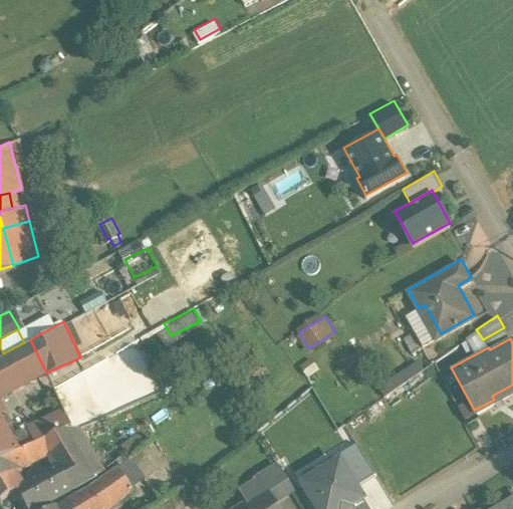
[(44,368),(30,339),(24,342),(10,349),(24,377),(44,368)]
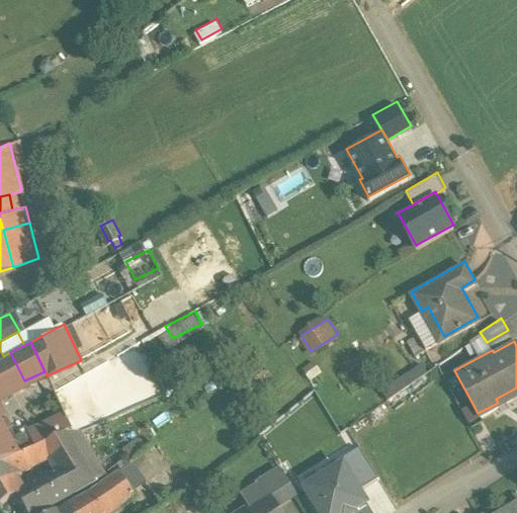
[(3,356),(0,357),(0,394),(24,380),(10,352),(3,356)]
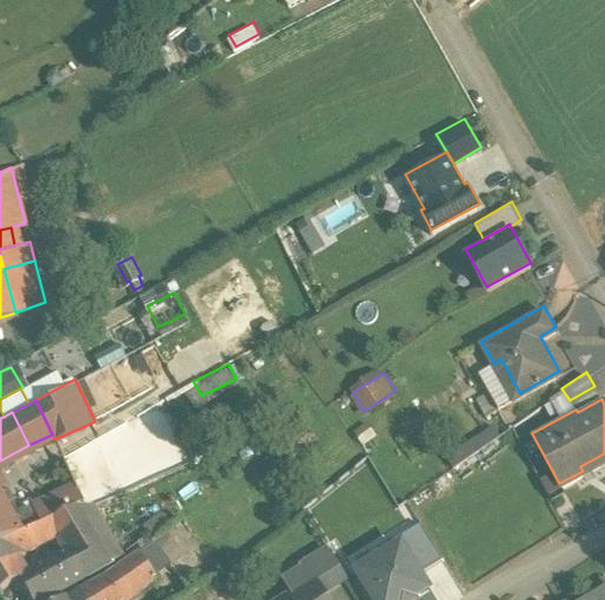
[(32,498),(42,517),(38,518),(20,527),(1,536),(2,537),(17,531),(44,518),(51,515),(50,514),(79,500),(82,496),(73,479),(32,498)]
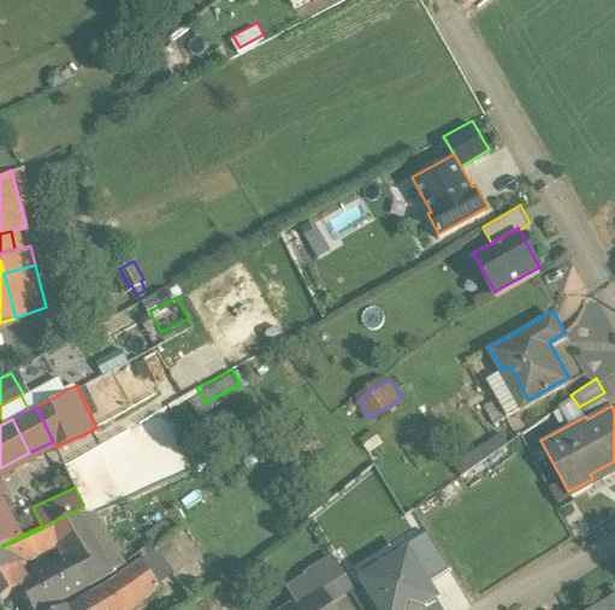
[(124,497),(104,505),(104,504),(94,508),(100,520),(112,519),(130,510),(124,497)]
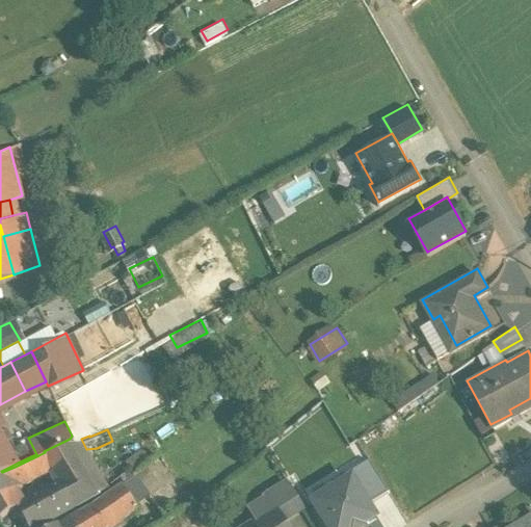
[(0,471),(1,471),(18,463),(5,442),(0,432),(0,471)]
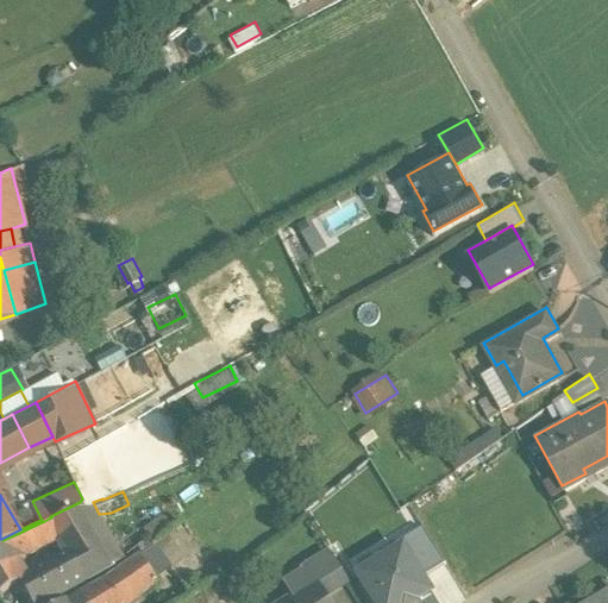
[(31,497),(14,504),(17,509),(29,503),(38,521),(42,520),(32,501),(31,497)]
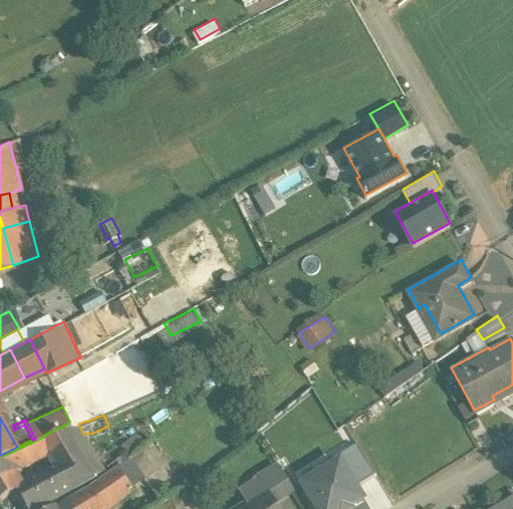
[(24,425),(14,430),(12,426),(11,423),(5,427),(17,447),(32,440),(24,425)]
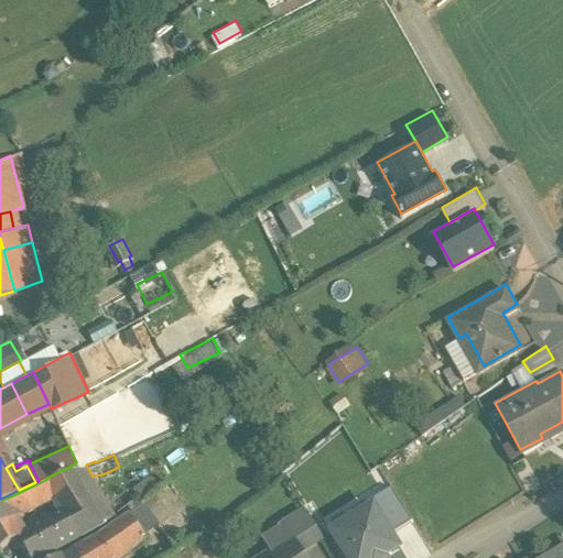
[(74,465),(46,478),(47,479),(52,487),(64,506),(78,531),(104,516),(89,492),(98,489),(91,476),(86,465),(76,469),(74,465)]
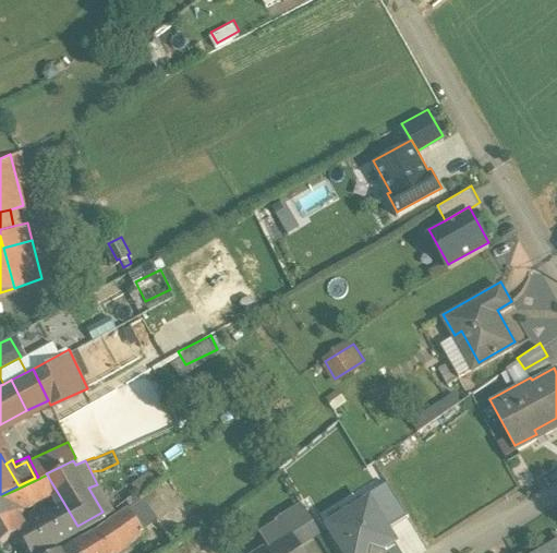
[(47,475),(40,478),(45,485),(51,482),(47,475)]
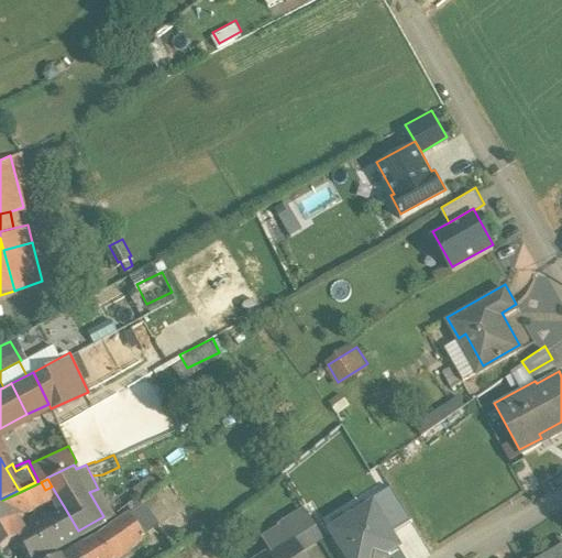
[(41,482),(15,494),(20,502),(45,490),(41,482)]
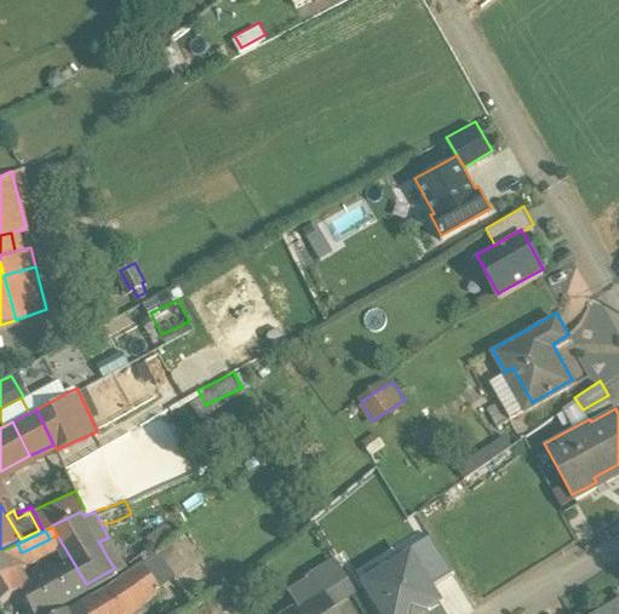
[(411,554),(430,584),(454,568),(431,532),(407,546),(411,554)]
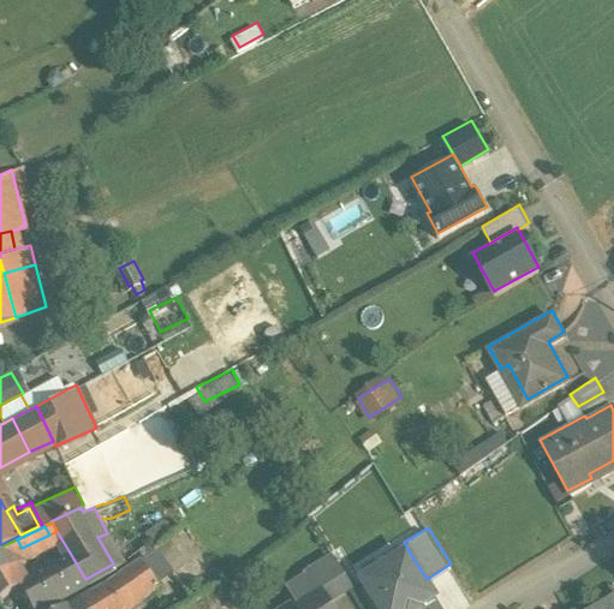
[(17,539),(3,545),(13,562),(25,555),(22,548),(17,539)]
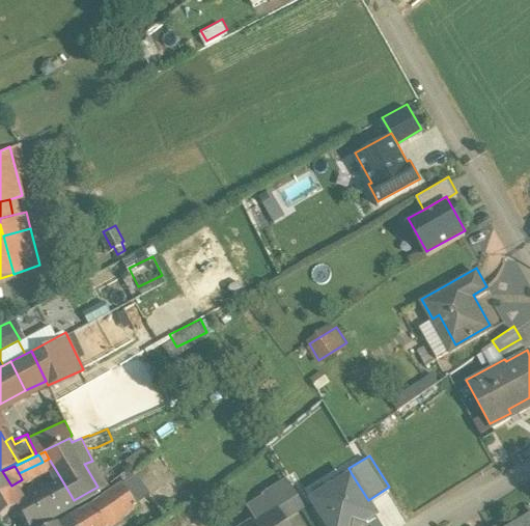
[(1,470),(0,470),(0,492),(11,486),(2,471),(1,470)]
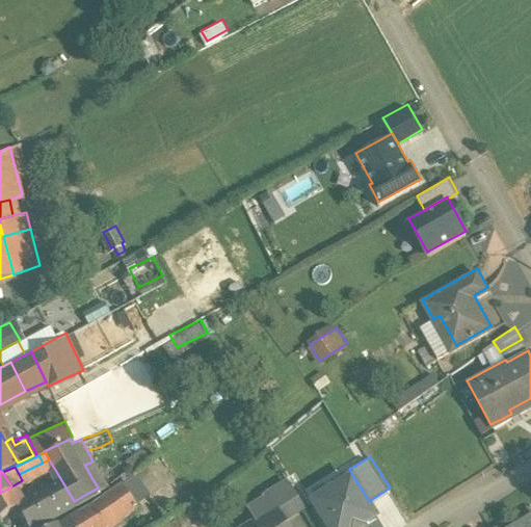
[(314,499),(330,526),(360,526),(365,524),(364,522),(376,514),(369,501),(352,475),(314,499)]
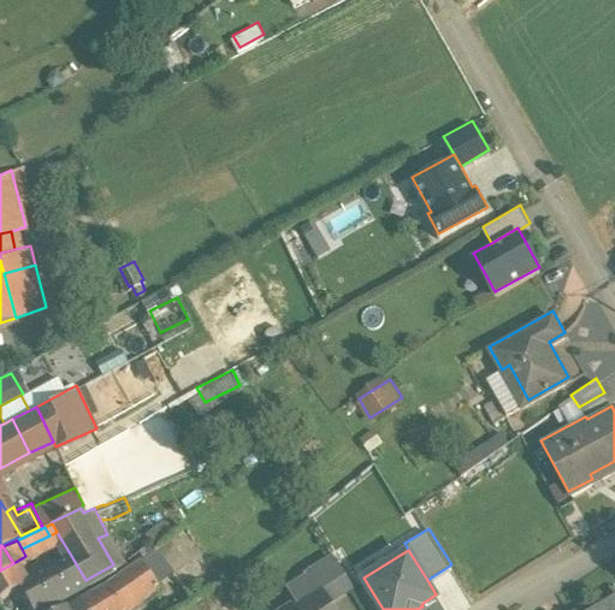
[(350,584),(331,552),(307,568),(318,587),(321,586),(329,598),(350,584)]
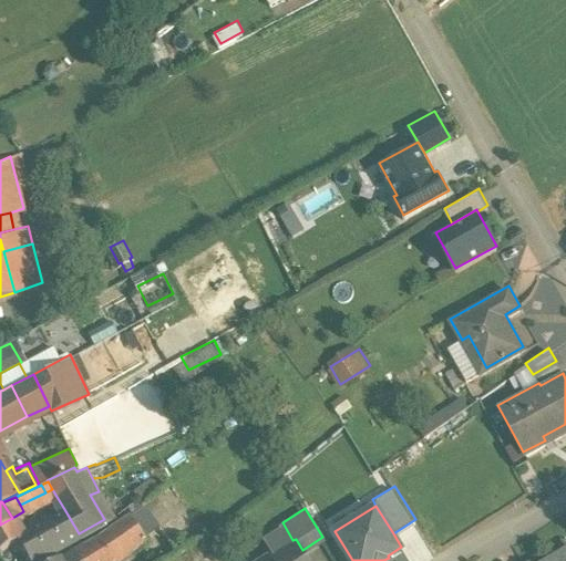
[(64,509),(20,533),(33,559),(79,533),(64,509)]
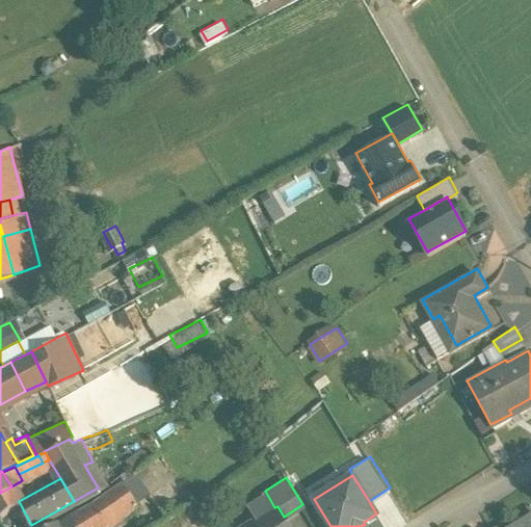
[(123,478),(95,501),(95,500),(75,511),(82,526),(104,526),(107,526),(138,501),(123,478)]
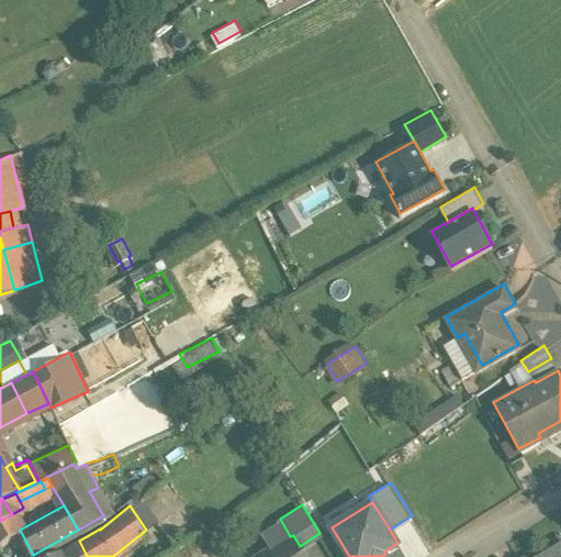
[(290,536),(256,556),(306,556),(300,546),(293,535),(290,536)]
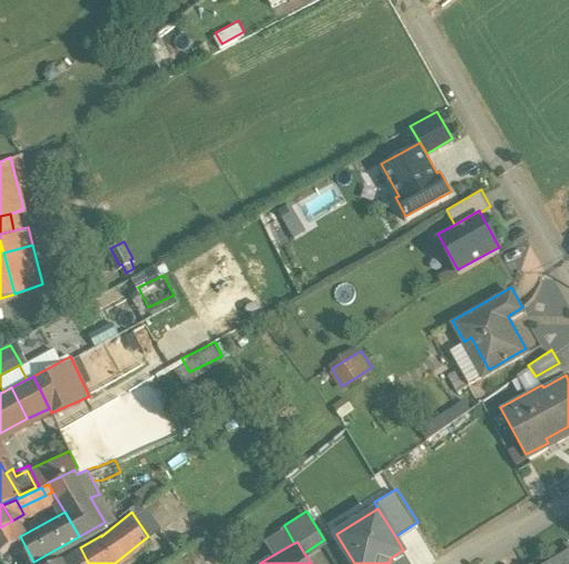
[(79,547),(47,563),(88,563),(80,547),(79,547)]
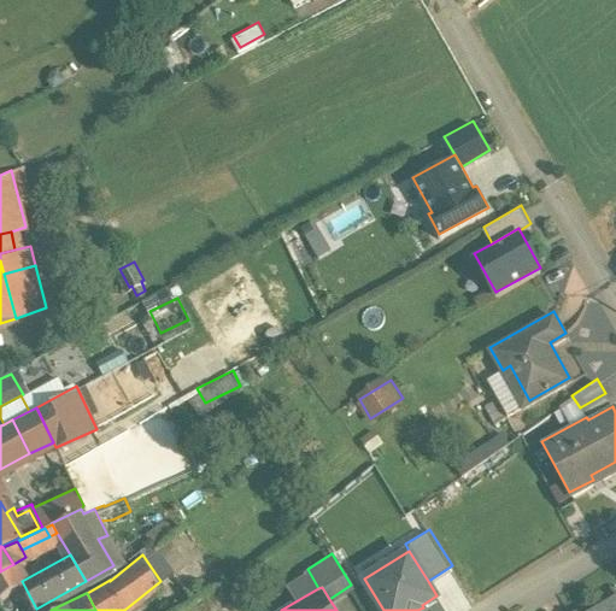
[(615,594),(587,610),(615,610),(615,594)]
